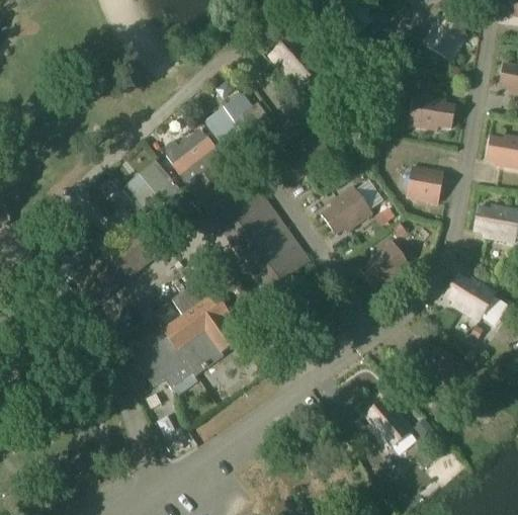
[(354,36),(368,24),(361,16),(368,10),(359,0),(331,0),(323,7),(342,29),(345,26),(354,36)]
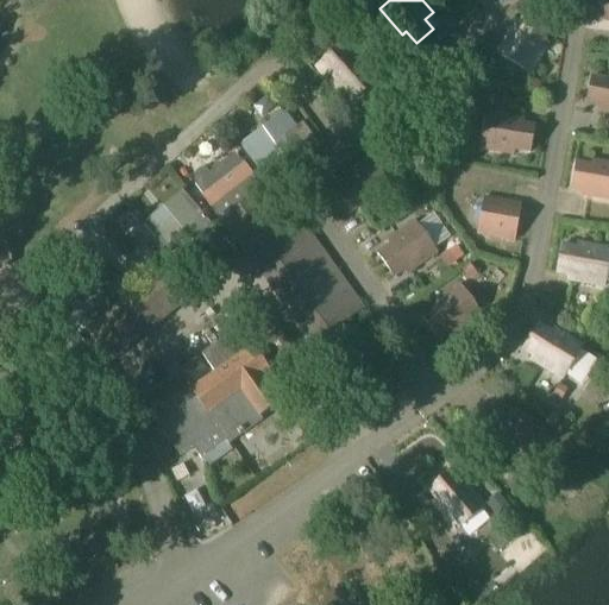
[(542,38),(551,24),(532,13),(526,24),(516,19),(497,51),(531,69),(547,41),(542,38)]
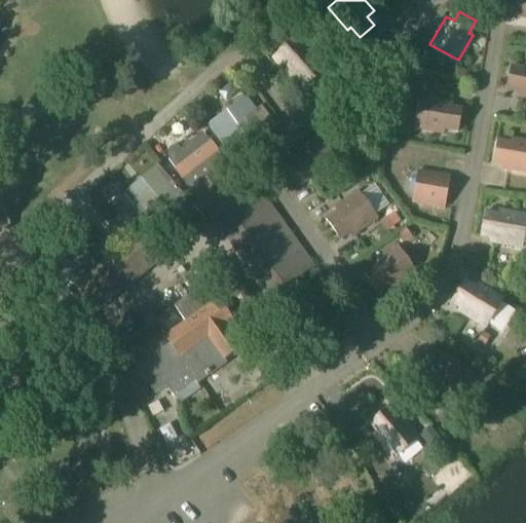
[(300,29),(309,20),(305,14),(295,24),(300,29)]
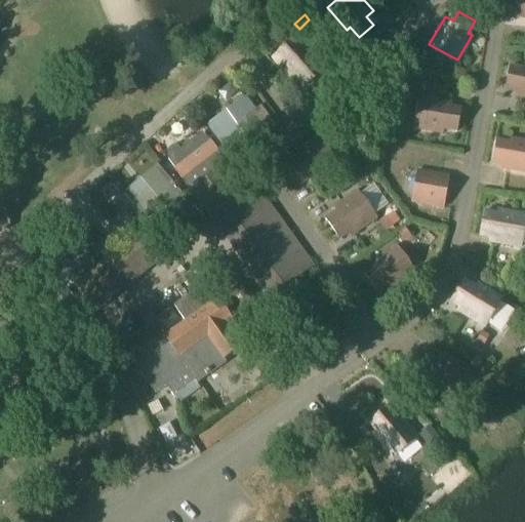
[(304,85),(318,72),(312,65),(318,58),(297,34),(273,55),(292,77),(295,75),(304,85)]
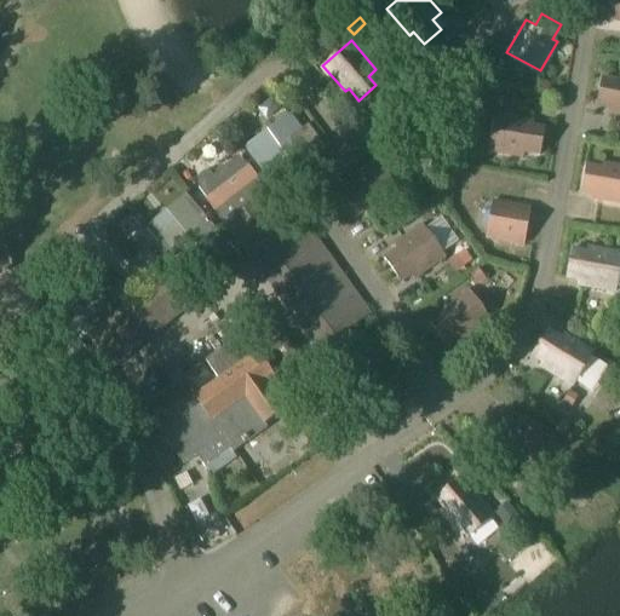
[(475,65),(472,75),(487,76),(488,68),(475,65)]
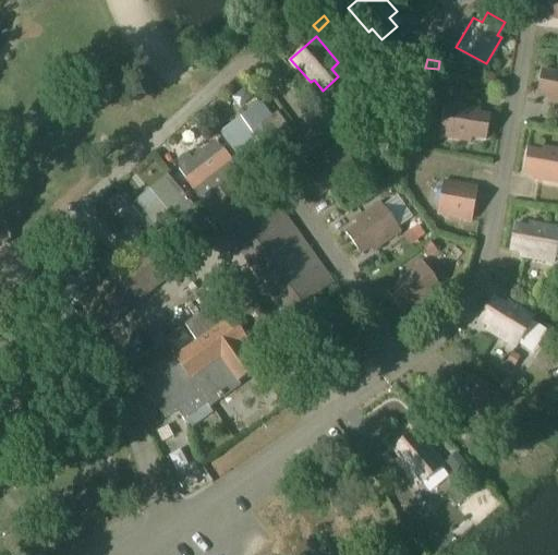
[(556,70),(542,68),(538,87),(549,89),(547,99),(557,100),(557,65),(557,67),(556,70)]
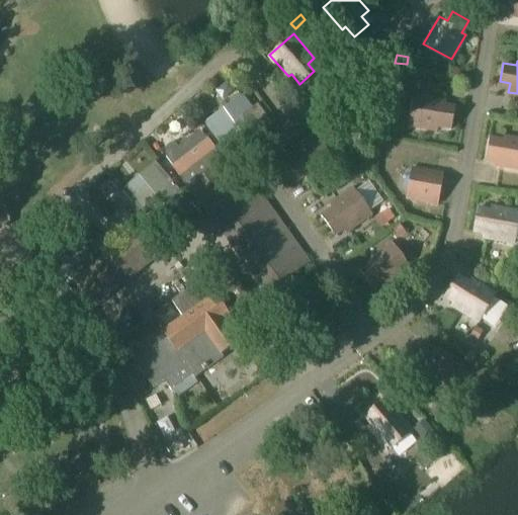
[(395,66),(393,75),(405,76),(406,68),(395,66)]
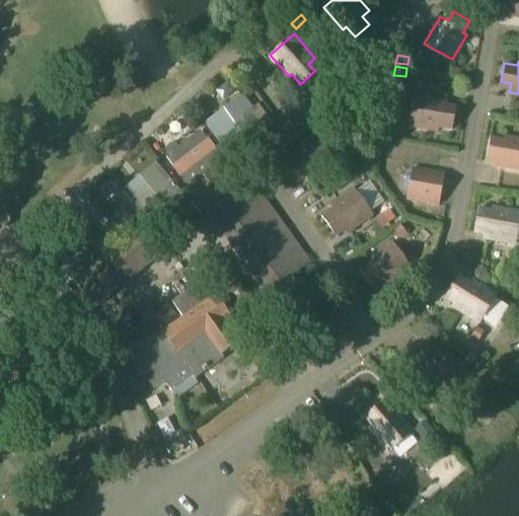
[(242,92),(204,122),(226,151),(270,120),(257,102),(252,105),(242,92)]
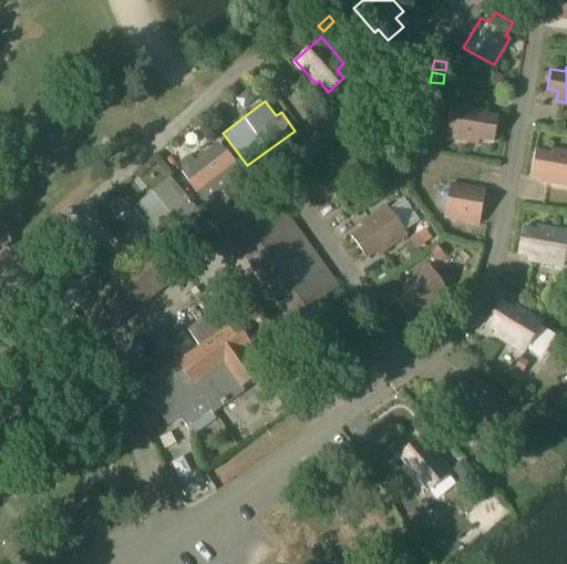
[(493,140),(497,120),(485,118),(487,108),(453,102),(447,136),(478,142),(478,137),(493,140)]
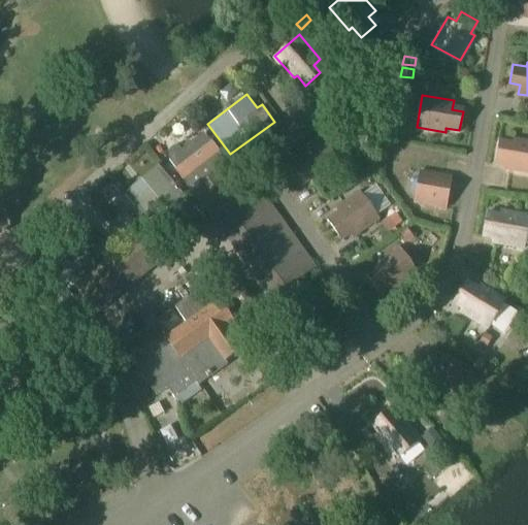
[(175,167),(192,189),(228,163),(203,130),(189,140),(187,139),(183,142),(183,144),(180,146),(189,157),(175,167)]
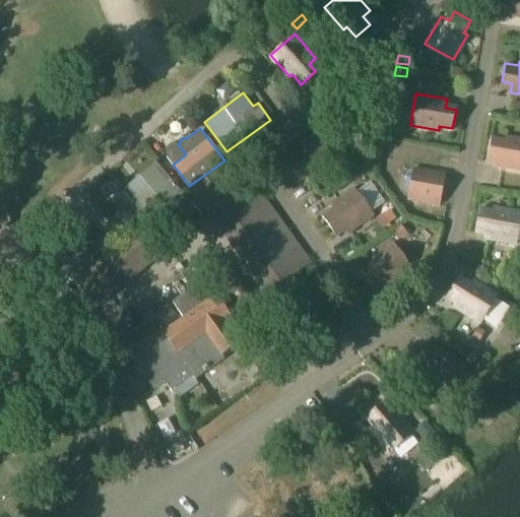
[(519,169),(519,136),(506,134),(505,138),(492,136),(489,154),(499,156),(498,165),(519,169)]
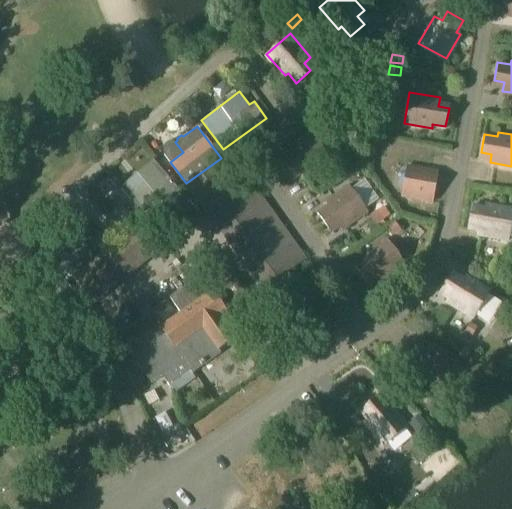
[(263,290),(307,257),(231,151),(221,158),(186,183),(263,290)]
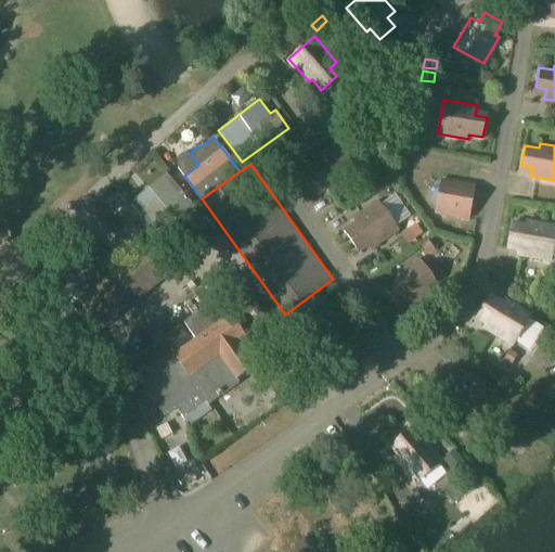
[(360,174),(368,183),(375,178),(368,168),(360,174)]
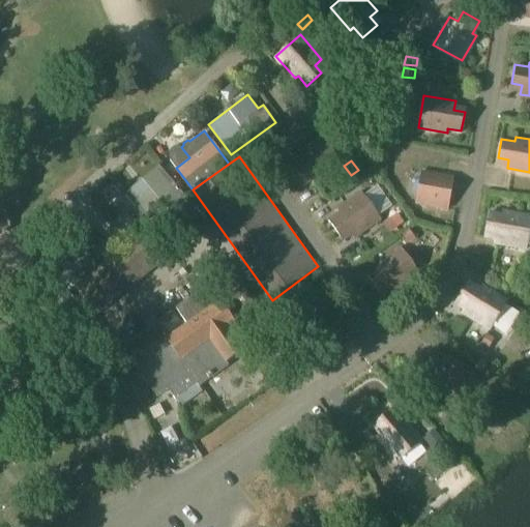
[(137,221),(128,213),(115,227),(123,235),(124,234),(128,240),(150,223),(185,195),(158,163),(124,193),(144,215),(137,221)]
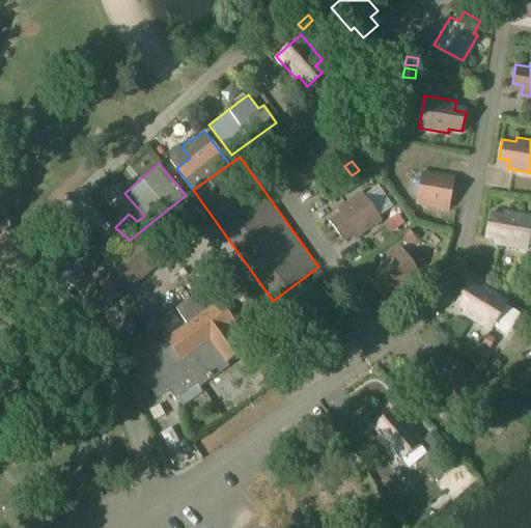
[(448,207),(454,175),(422,169),(416,201),(448,207)]
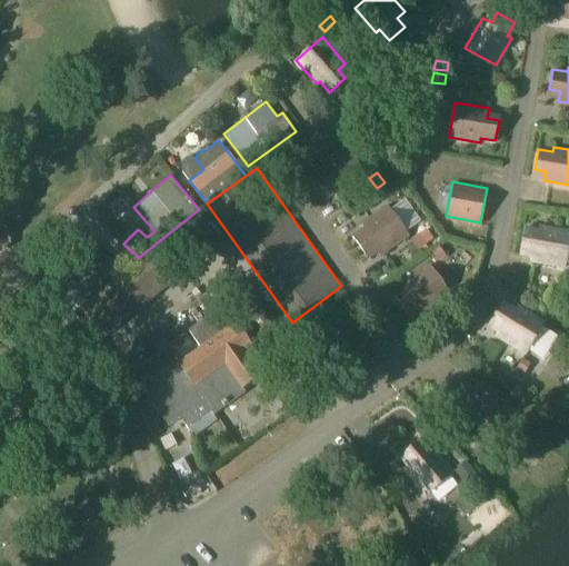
[(380,254),(408,232),(388,205),(362,222),(365,226),(352,235),(365,251),(373,245),(380,254)]
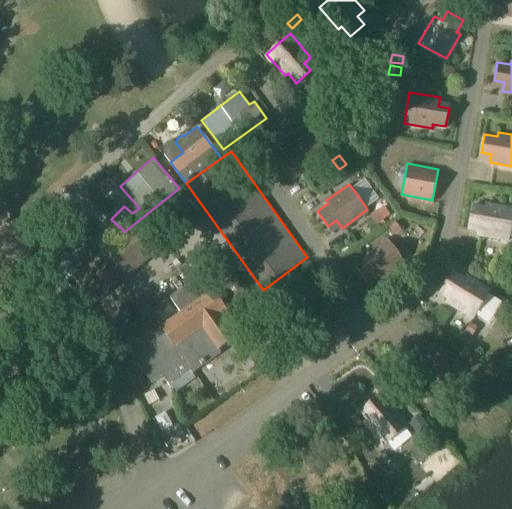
[(485,206),(472,204),(469,222),(479,224),(477,233),(508,238),(511,217),(511,206),(486,202),(485,206)]
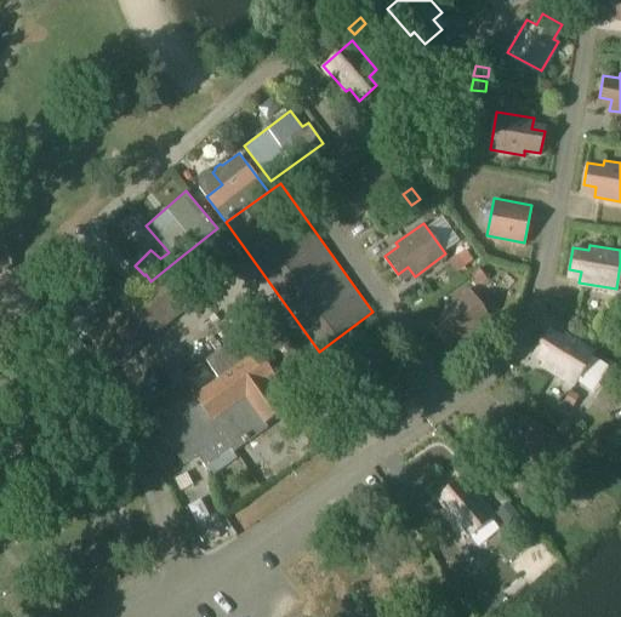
[(119,308),(87,333),(114,366),(199,298),(172,266),(134,297),(119,308)]
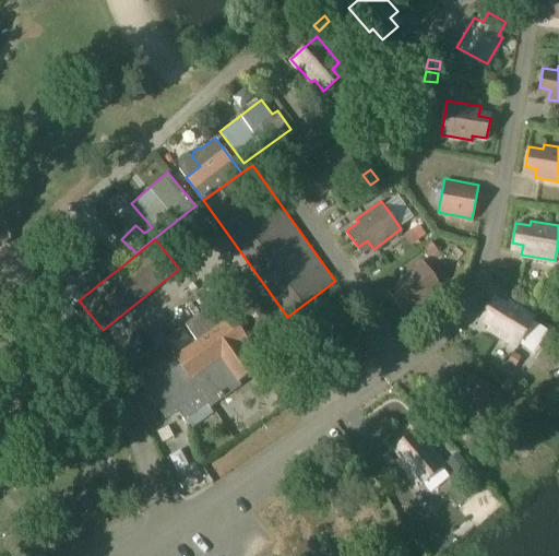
[(424,245),(430,256),(439,250),(431,239),(424,245)]
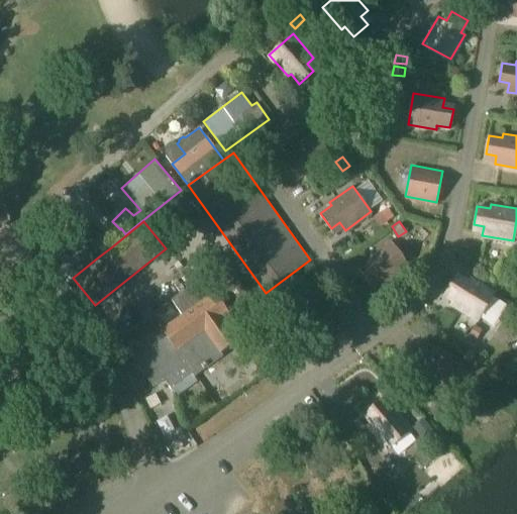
[(45,249),(64,276),(92,253),(71,228),(45,249)]
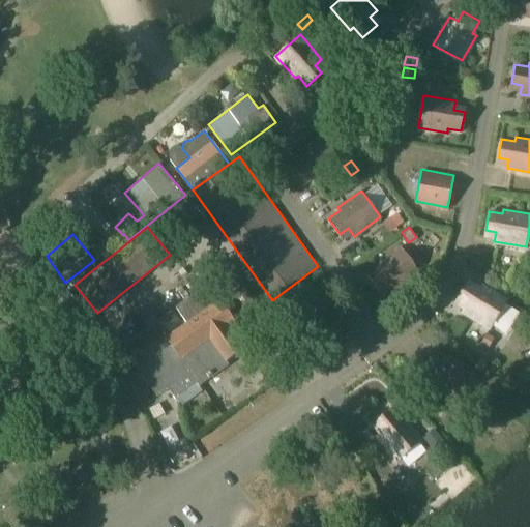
[(114,254),(104,240),(92,251),(101,263),(114,254)]
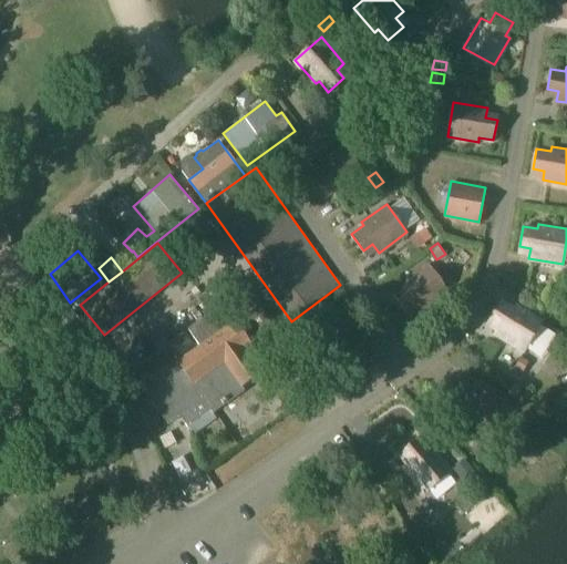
[(420,311),(449,291),(429,263),(403,282),(405,285),(393,294),(405,310),(414,304),(420,311)]
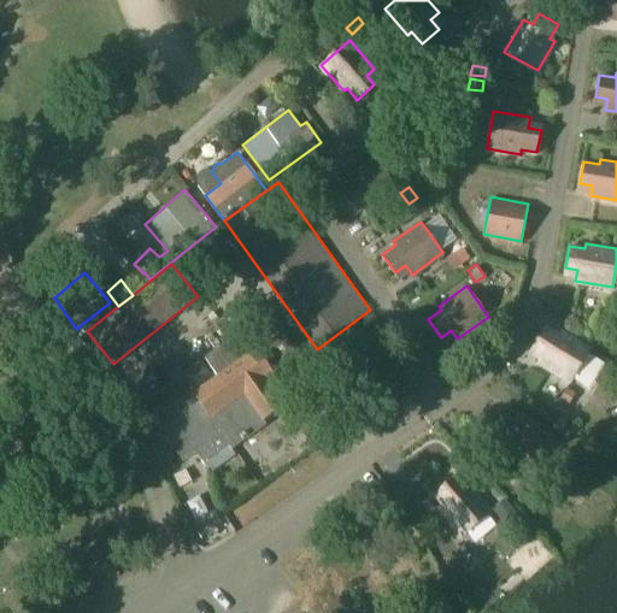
[(558,335),(545,326),(533,345),(544,352),(538,360),(570,381),(591,348),(560,330),(558,335)]
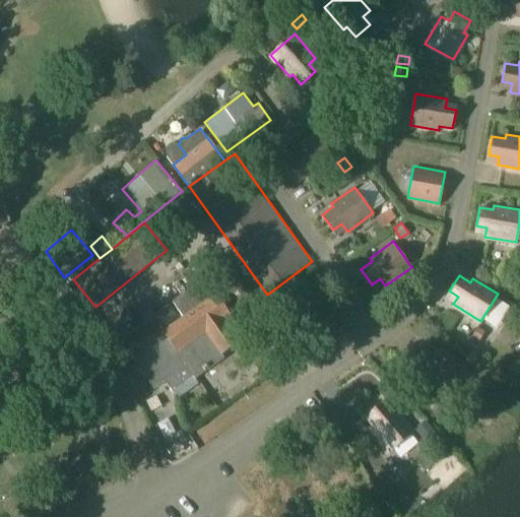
[(172,320),(207,369),(224,357),(221,352),(238,341),(220,318),(228,313),(232,318),(254,303),(237,279),(194,306),(186,296),(174,304),(181,314),(172,320)]
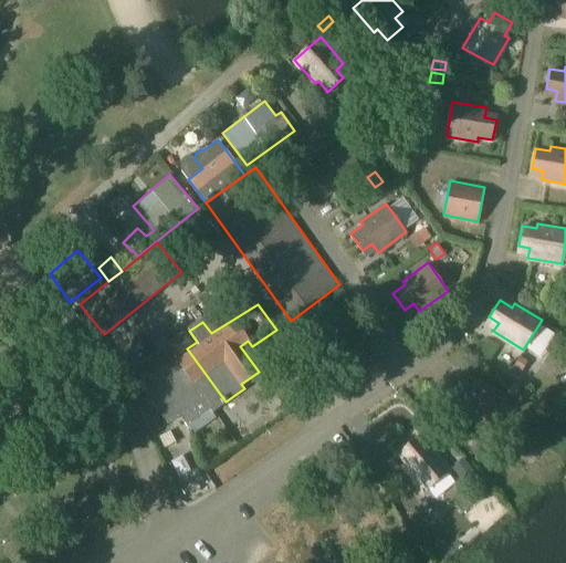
[(213,410),(226,402),(187,348),(146,378),(157,394),(150,398),(167,421),(179,413),(187,424),(211,407),(213,410)]
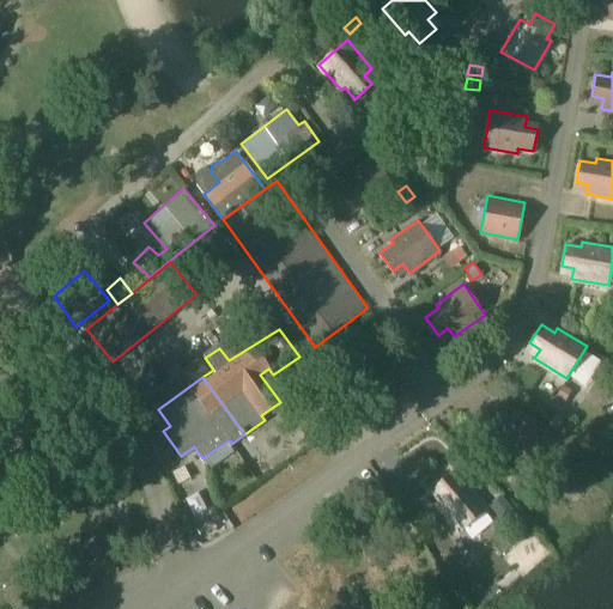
[(572,389),(564,383),(557,395),(565,401),(572,389)]
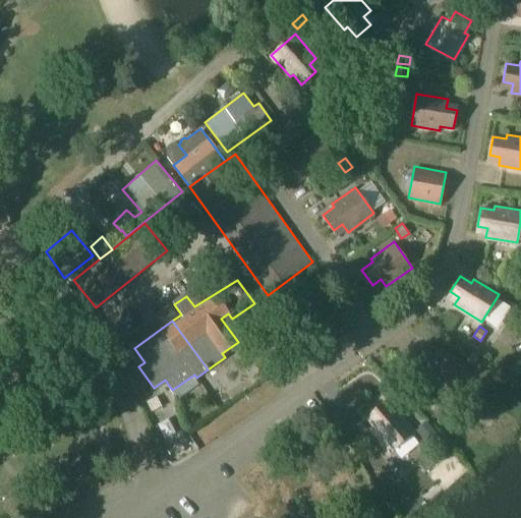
[(428,342),(417,357),(425,363),(420,370),(446,390),(465,364),(442,347),(440,350),(428,342)]
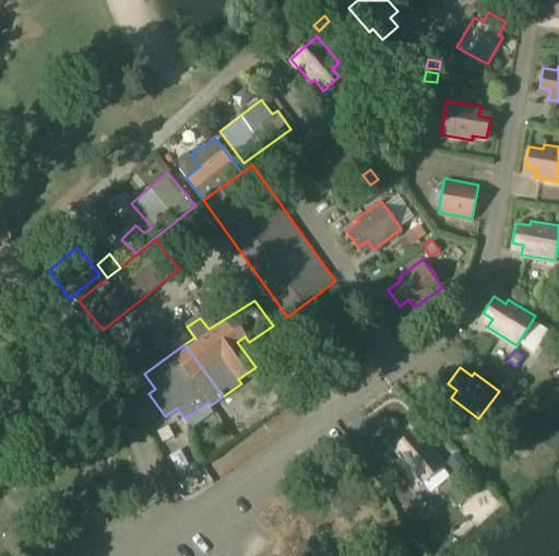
[(508,391),(514,380),(507,375),(499,386),(508,391)]
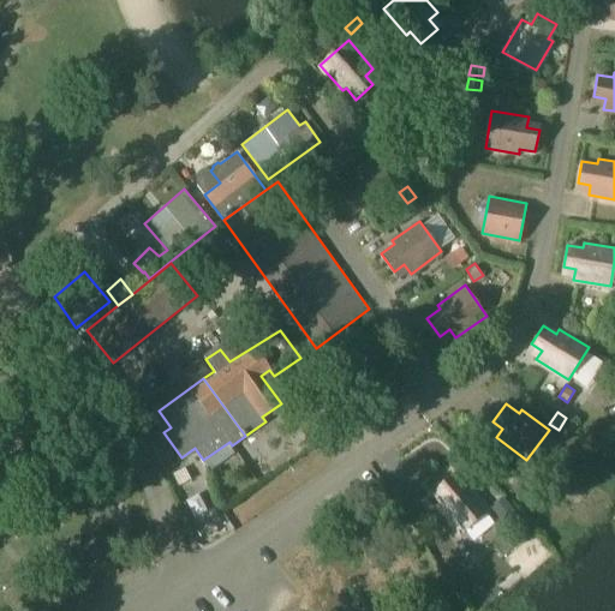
[(454,473),(437,487),(445,497),(436,503),(461,533),(490,508),(469,483),(465,485),(454,473)]
